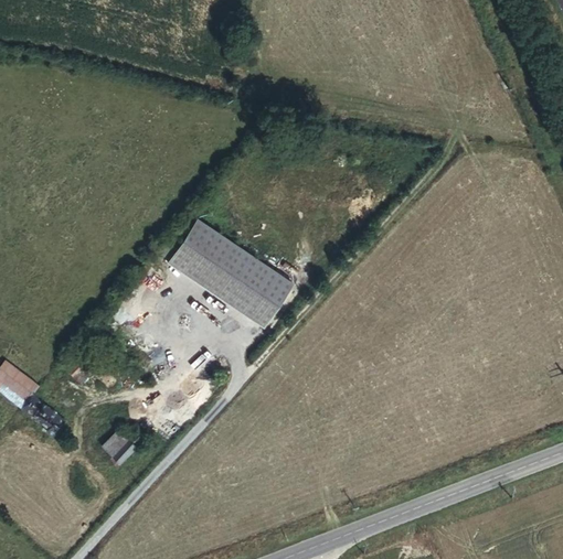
[(295,287),(199,218),(169,261),(265,330),(295,287)]
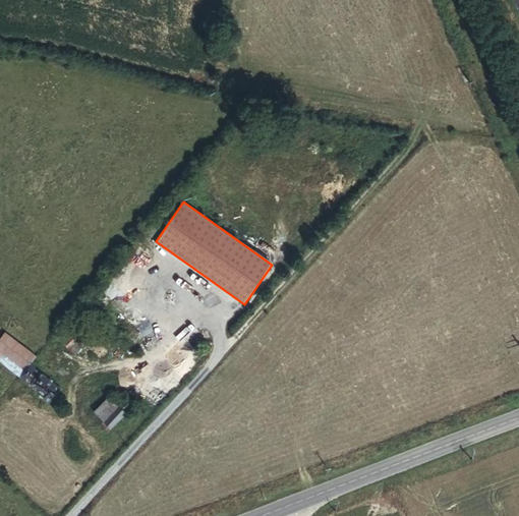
[(63,345),(71,335),(65,331),(58,340),(63,345)]
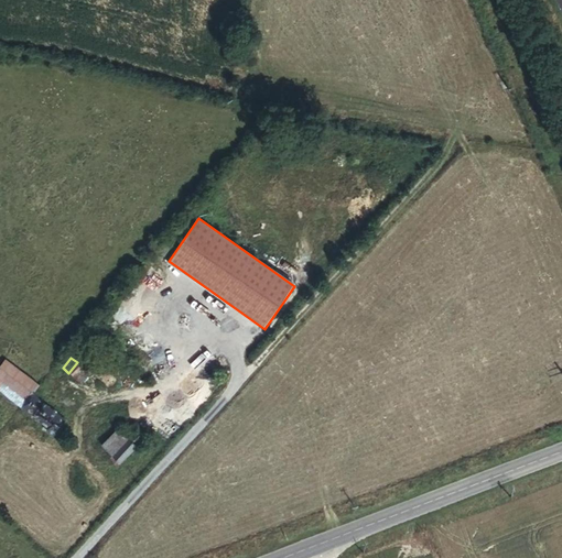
[(79,382),(88,372),(82,365),(73,376),(79,382)]
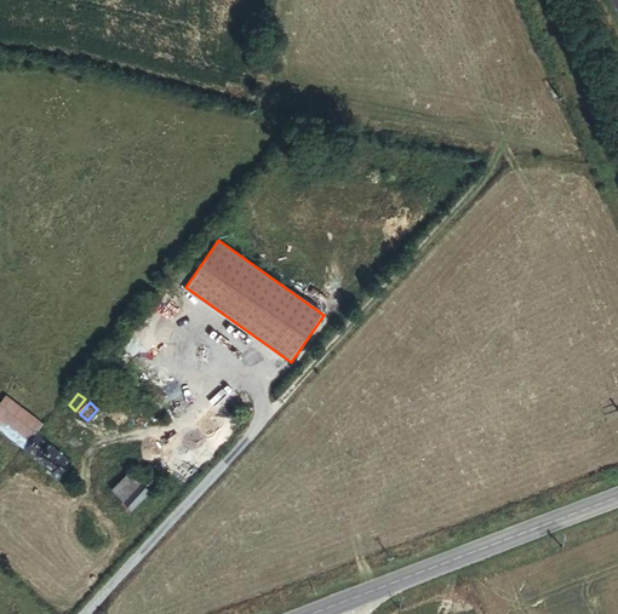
[(36,435),(0,403),(0,429),(1,429),(26,449),(36,435)]
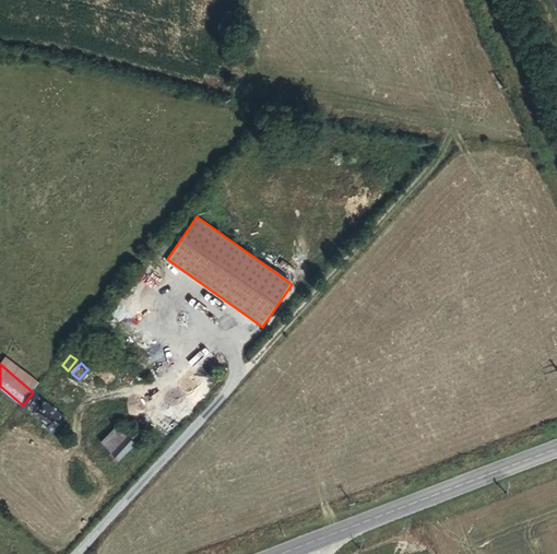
[(67,420),(33,392),(23,405),(47,425),(44,428),(52,435),(67,420)]
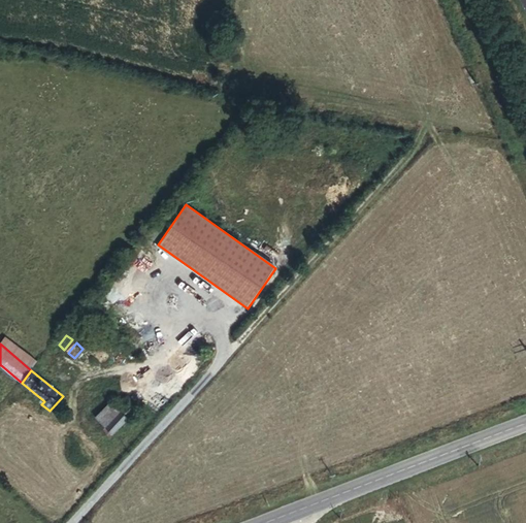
[(113,435),(144,402),(135,393),(118,413),(104,427),(113,435)]
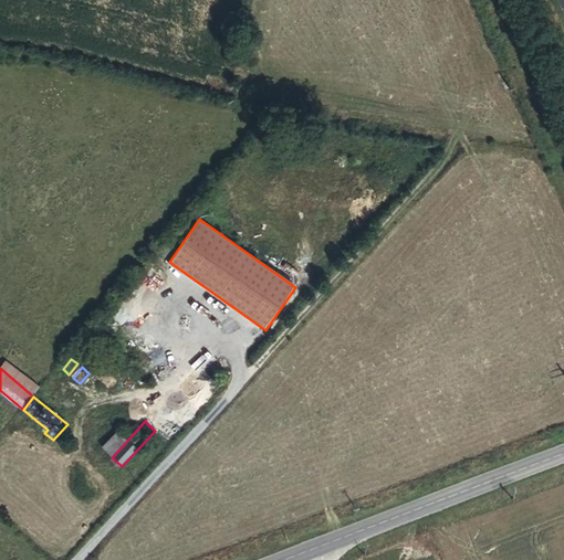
[(112,457),(126,442),(117,435),(104,451),(112,457)]
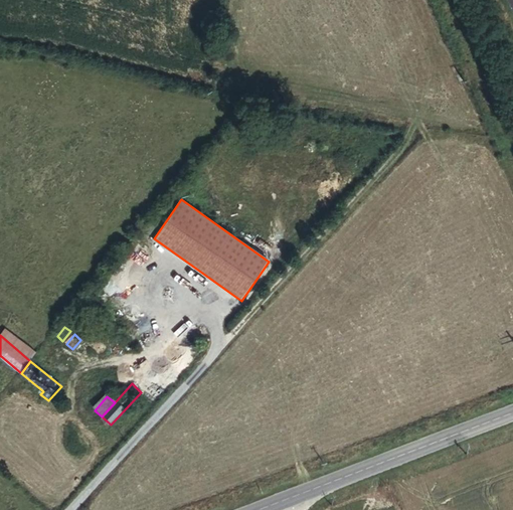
All buildings are outlined.
